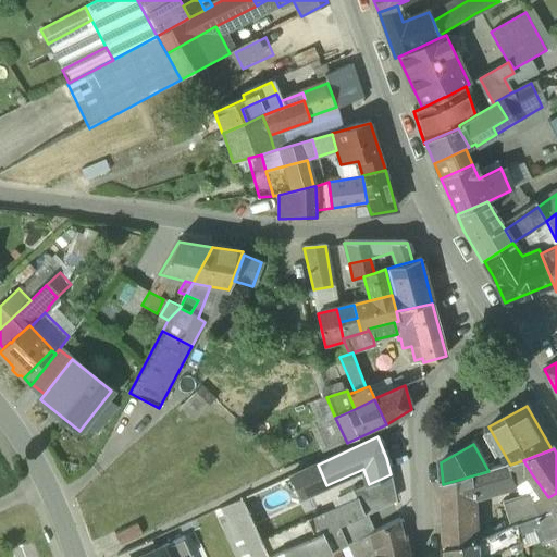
[(523,460),(510,465),(516,482),(532,474),(523,460)]
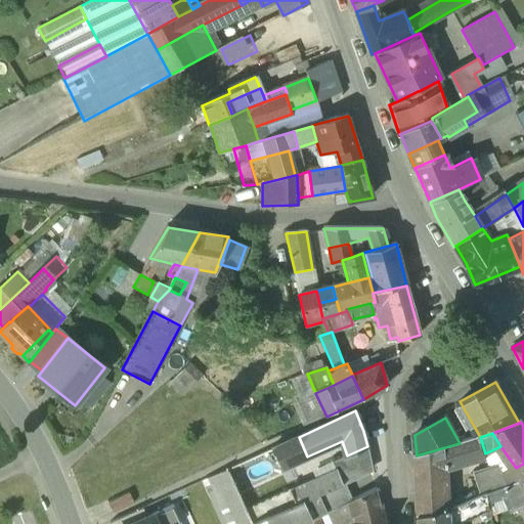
[(299,437),(270,449),(282,477),(292,473),(288,465),(307,456),(299,437)]
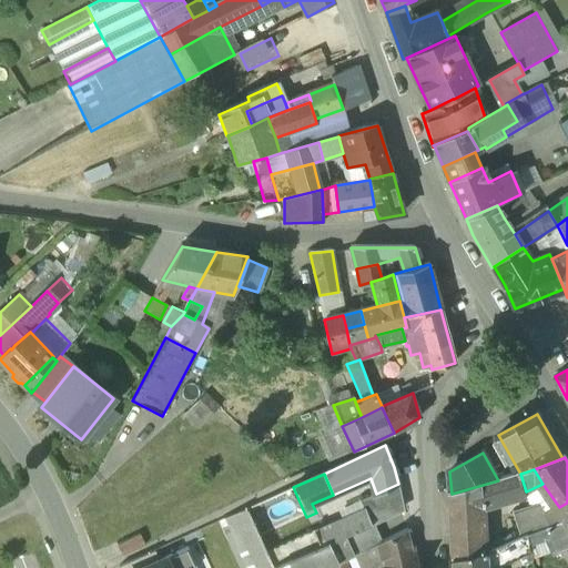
[(498,480),(452,494),(454,539),(486,531),(486,507),(527,495),(526,492),(520,474),(498,480)]
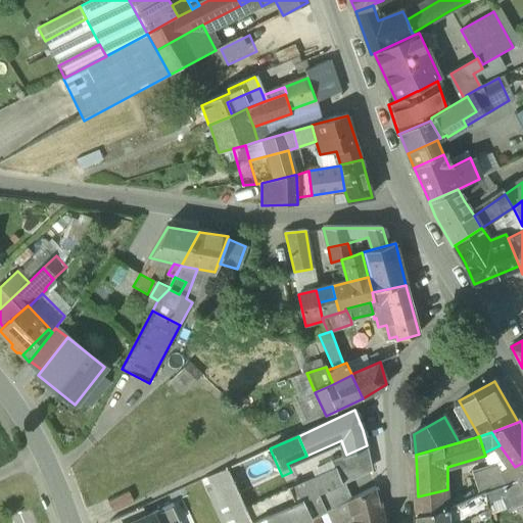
[(340,483),(372,469),(367,445),(346,455),(331,461),(337,475),(340,483)]
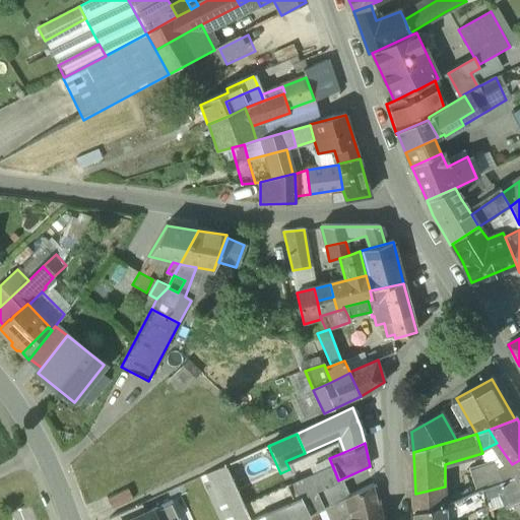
[(519,460),(512,464),(500,469),(506,481),(517,475),(517,474),(519,472),(519,460)]
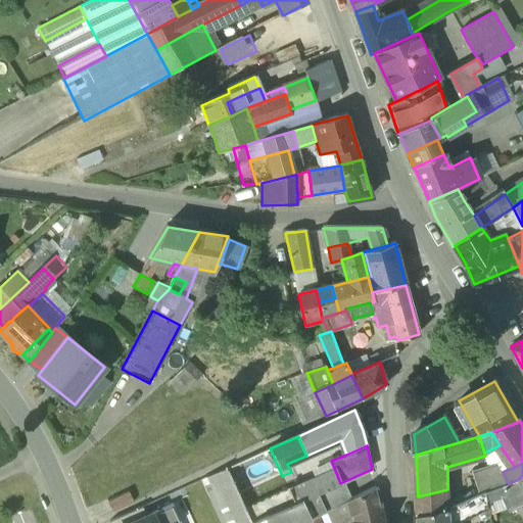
[(503,472),(501,465),(475,473),(481,493),(487,492),(509,484),(503,472)]
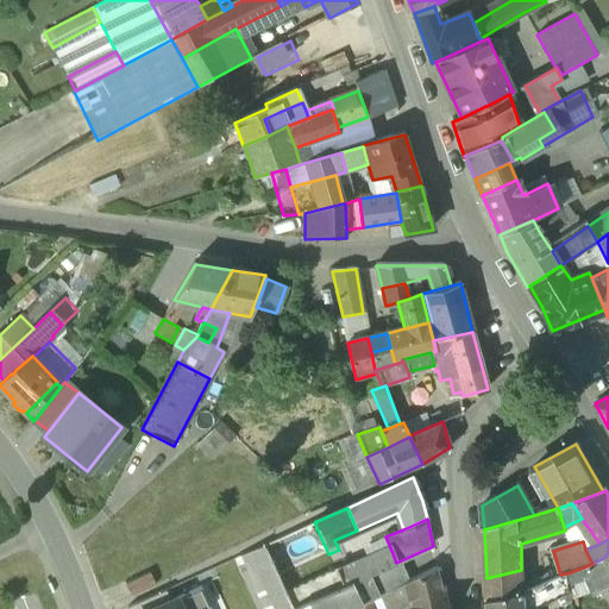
[(290,608),(263,546),(237,558),(259,608),(290,608)]
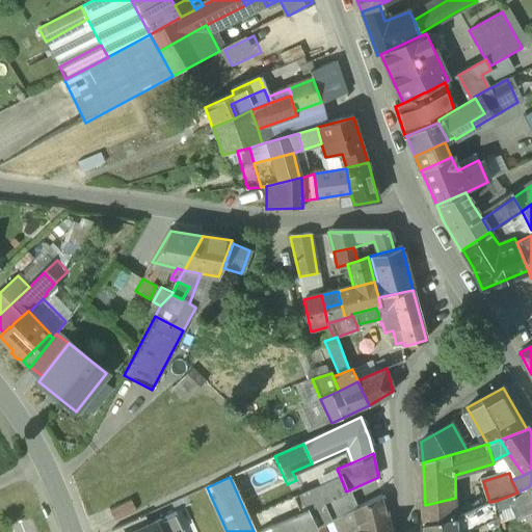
[(343,483),(308,499),(312,507),(346,491),(343,483)]
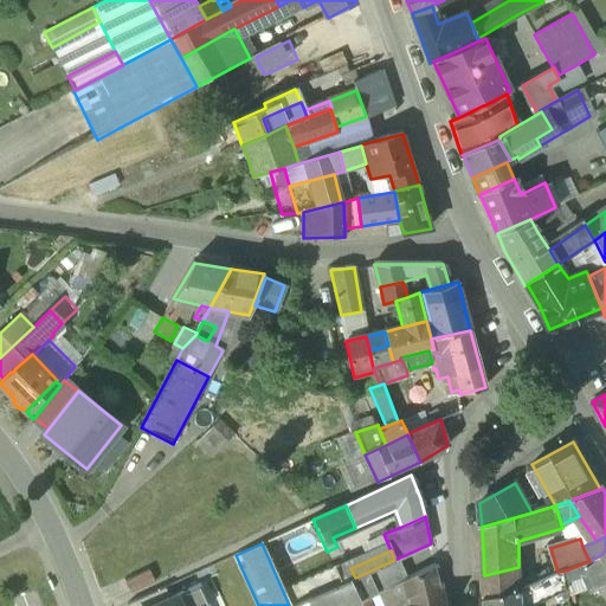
[(605,561),(603,554),(590,561),(592,573),(597,586),(605,581),(605,561)]
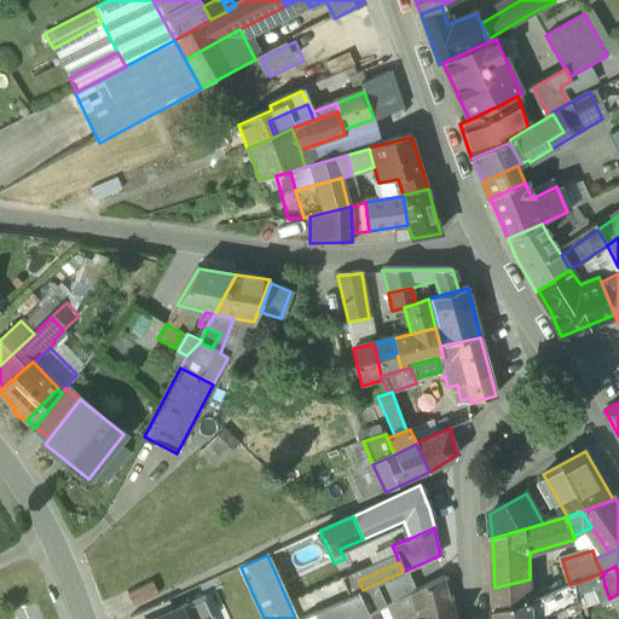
[(352,595),(363,615),(385,606),(381,597),(397,590),(400,597),(411,593),(403,572),(363,590),(352,595)]
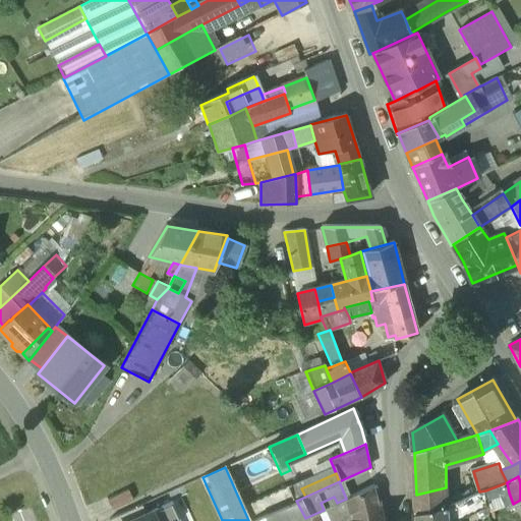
[(507,482),(485,490),(487,501),(501,496),(509,493),(507,482)]
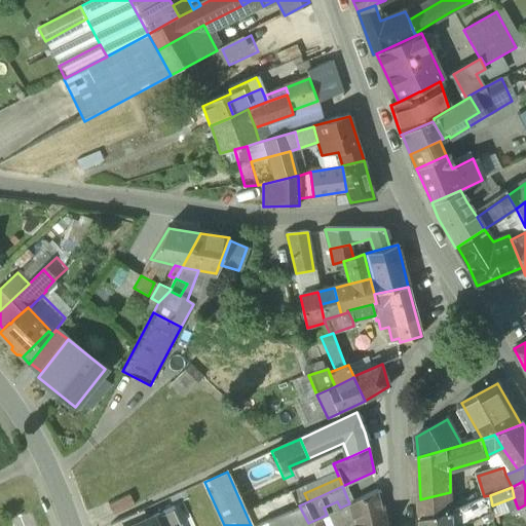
[(378,490),(349,503),(354,523),(383,512),(378,490)]
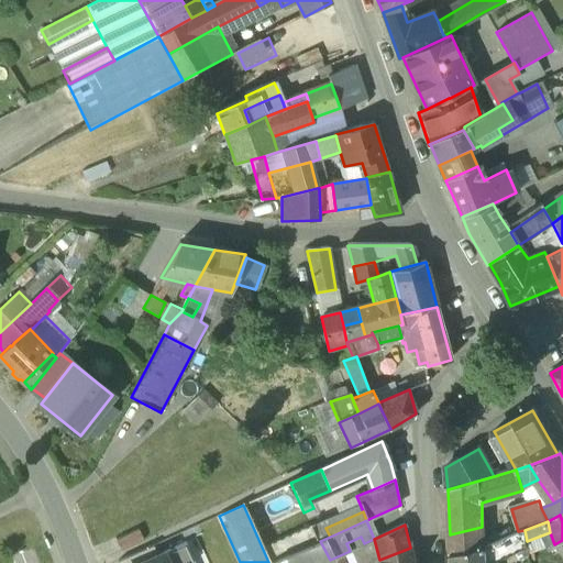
[(482,527),(450,534),(451,555),(483,547),(481,533),(482,533),(482,527)]
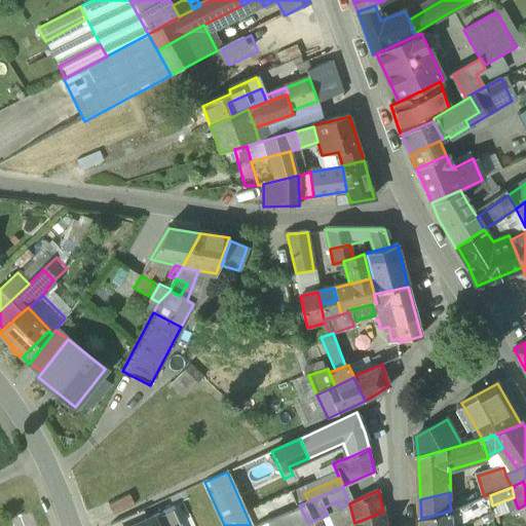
[(304,493),(293,498),(296,506),(299,505),(308,501),(304,493)]
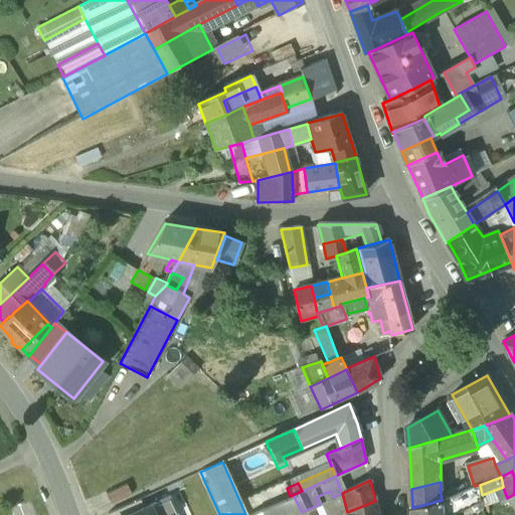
[(442,500),(444,514),(451,514),(482,501),(482,495),(480,485),(474,486),(442,500)]
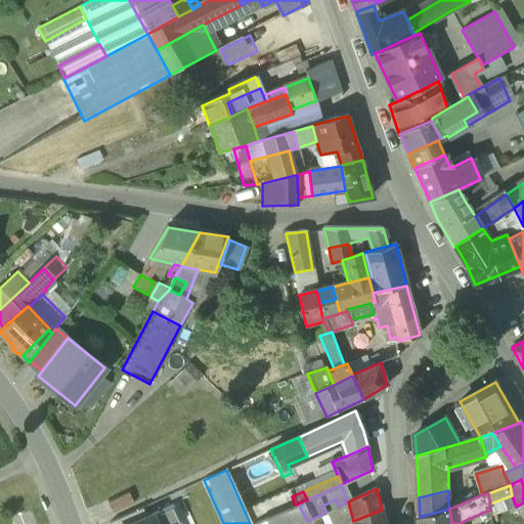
[(133,503),(130,494),(110,504),(113,512),(133,503)]
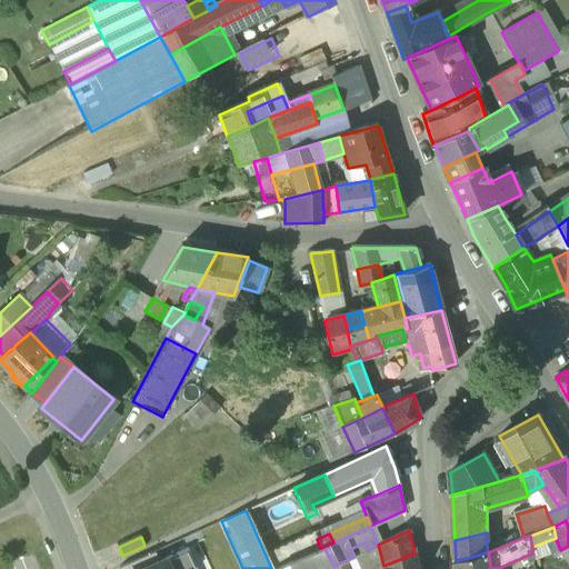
[(556,538),(547,541),(551,553),(560,550),(556,538)]
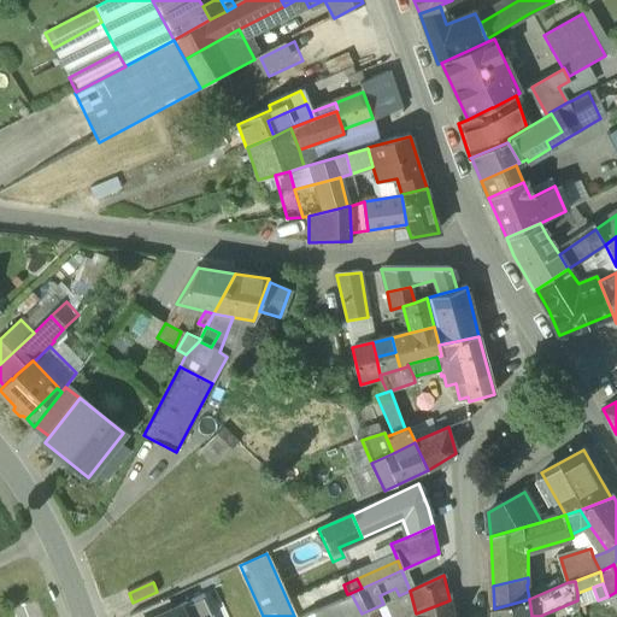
[(395,588),(380,595),(383,604),(386,603),(399,595),(395,588)]
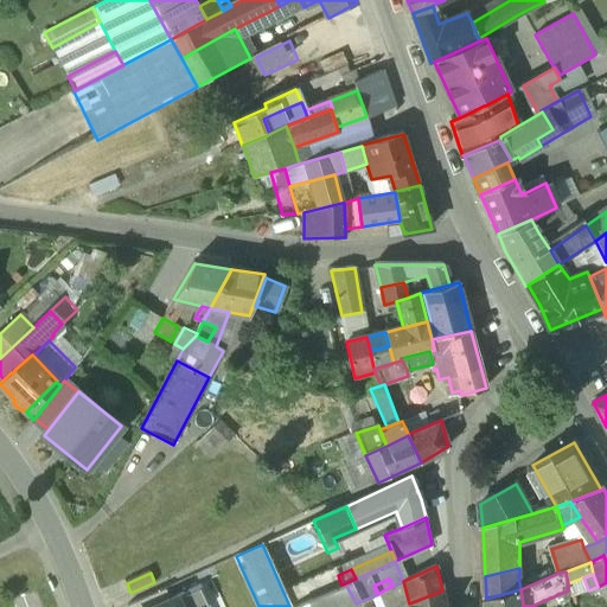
[(443,606),(443,595),(415,606),(410,606),(409,604),(403,581),(393,586),(379,593),(385,606),(387,606),(391,606),(390,606),(443,606)]
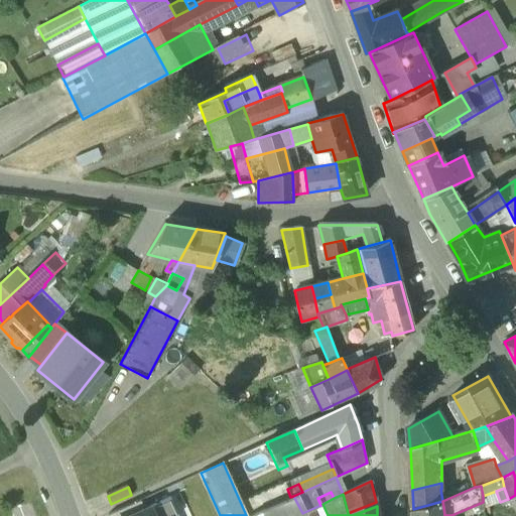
[(144,508),(125,515),(175,515),(178,515),(170,496),(144,508)]
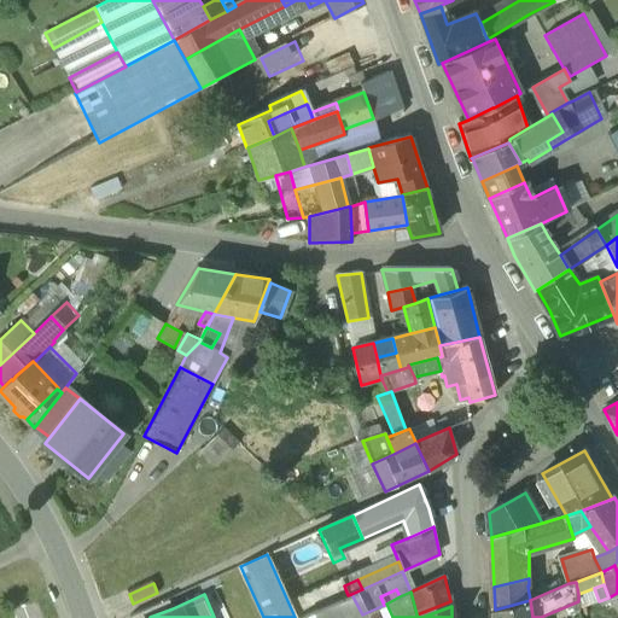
[(348,595),(318,608),(321,617),(355,617),(362,614),(351,594),(348,595)]
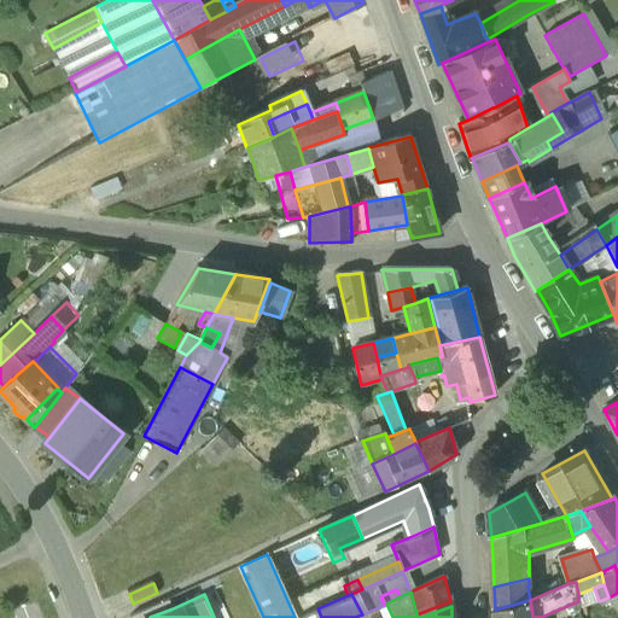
[(168,599),(129,617),(150,617),(173,608),(168,599)]
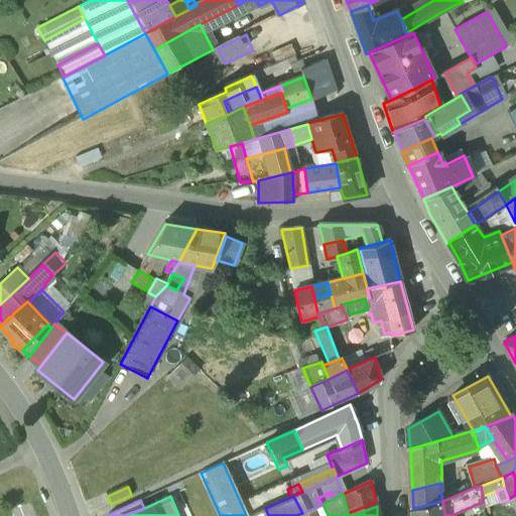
[(444,515),(442,501),(413,509),(412,515),(444,515)]
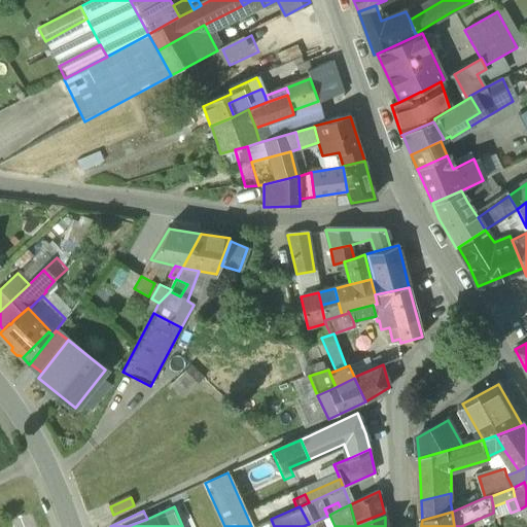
[(384,513),(355,524),(356,526),(360,526),(385,517),(384,513)]
